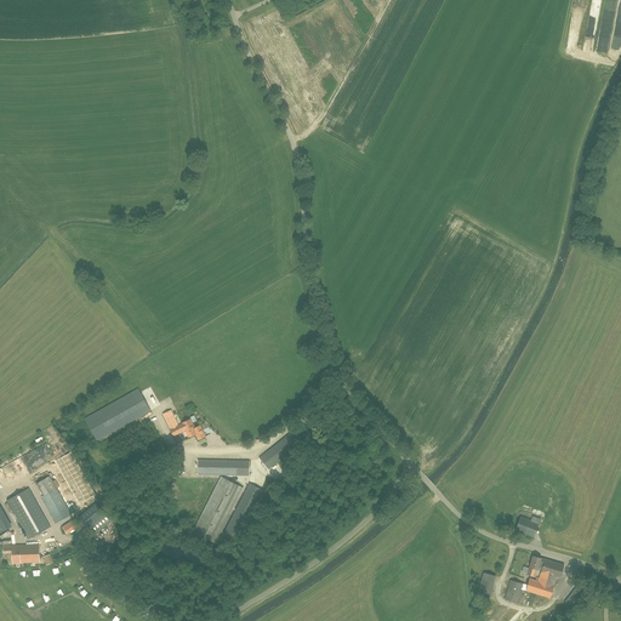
[(597,0),(588,0),(586,16),(594,17),(597,0)]
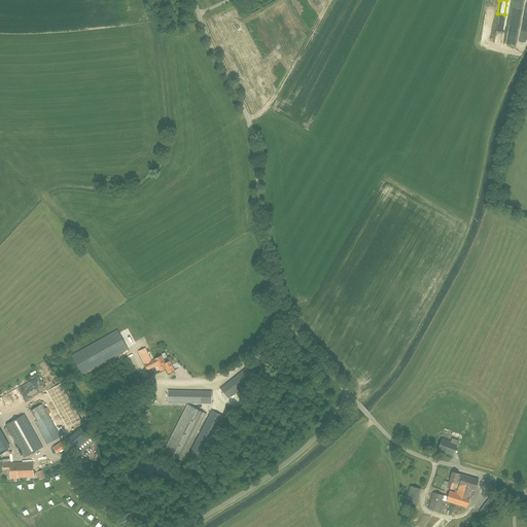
[(241,11),(250,7),(247,3),(239,7),(241,11)]
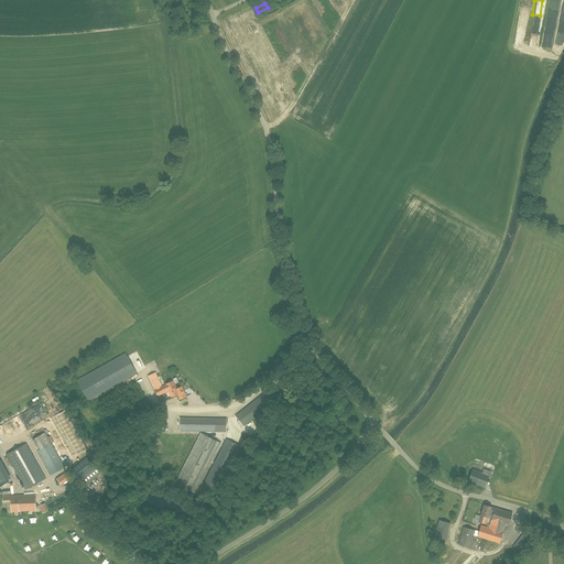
[(126,354),(77,380),(88,400),(137,373),(126,354)]
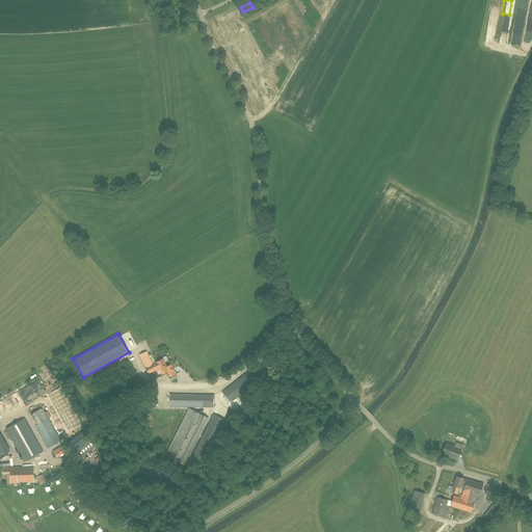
[(157,363),(153,365),(147,351),(139,354),(149,373),(159,368),(162,374),(167,372),(169,376),(176,374),(171,365),(167,367),(163,360),(157,363)]
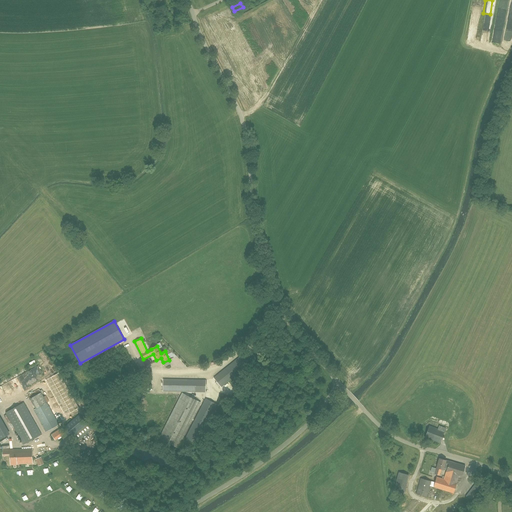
[(249,349),(214,378),(221,387),(256,359),(249,349)]
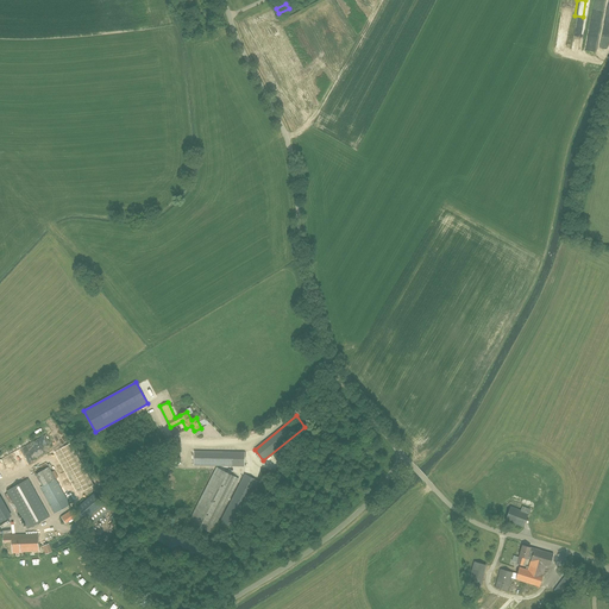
[(39,437),(25,443),(26,446),(22,447),(24,452),(27,450),(29,452),(43,446),(41,439),(39,437)]
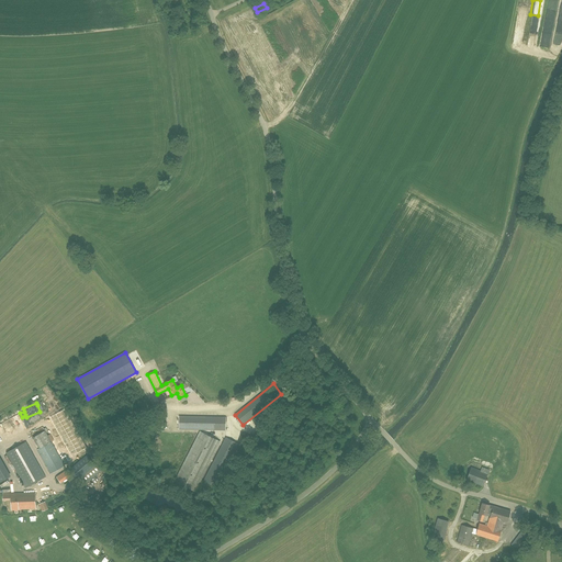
[(155,415),(160,427),(166,424),(161,412),(155,415)]
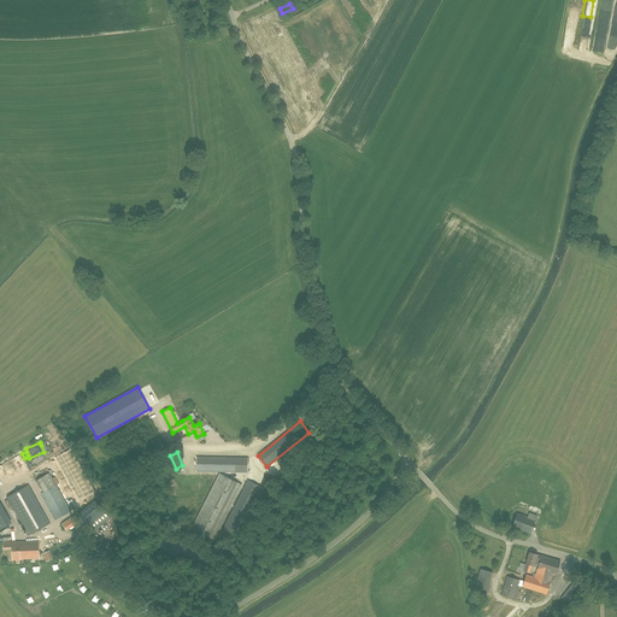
[(9,466),(21,466),(21,453),(17,453),(9,453),(9,466)]
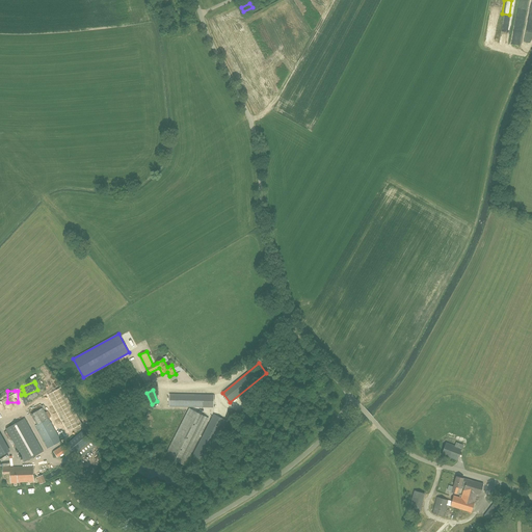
[(169,406),(213,407),(214,395),(169,394),(169,406)]
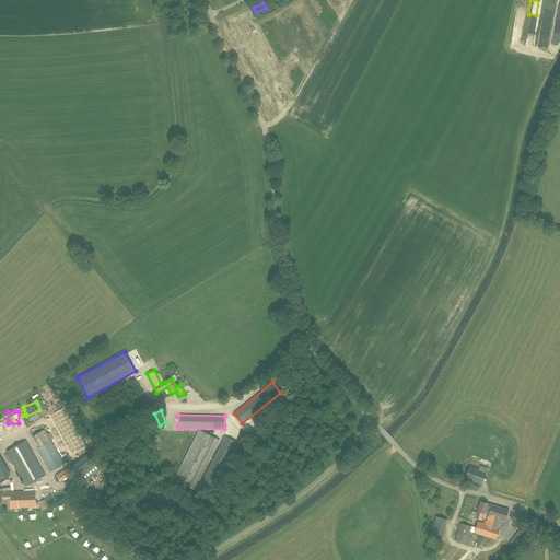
[(39,447),(37,448),(51,473),(65,465),(45,430),(33,436),(39,447)]
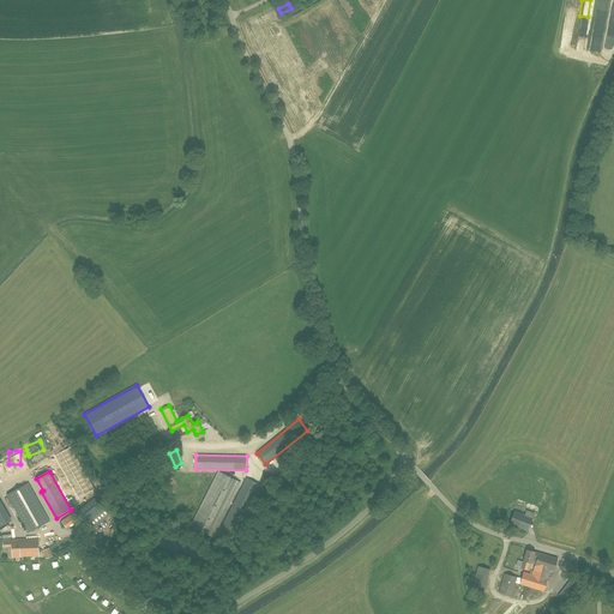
[(240,482),(218,471),(191,525),(212,536),(240,482)]
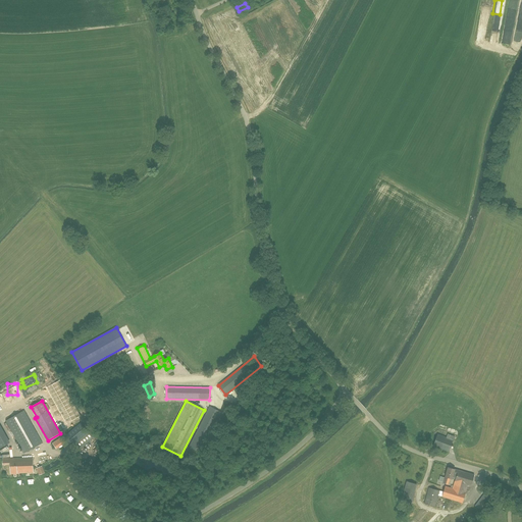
[(210,406),(189,447),(201,453),(221,412),(210,406)]
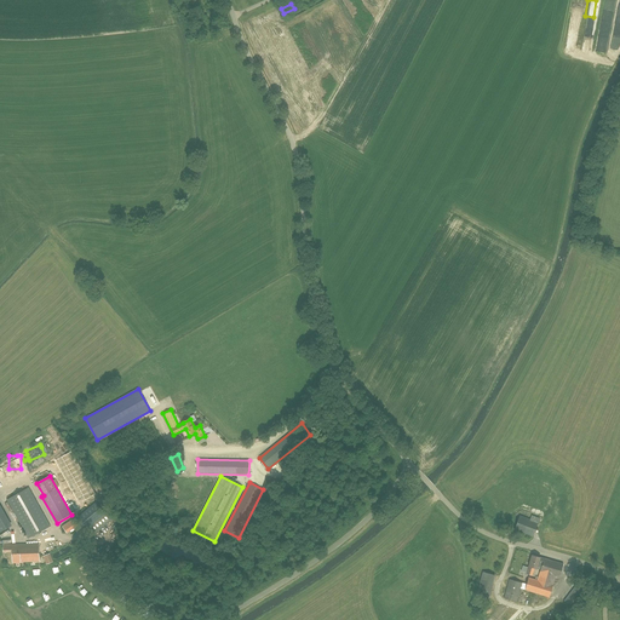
[(29,488),(7,500),(29,538),(50,527),(29,488)]
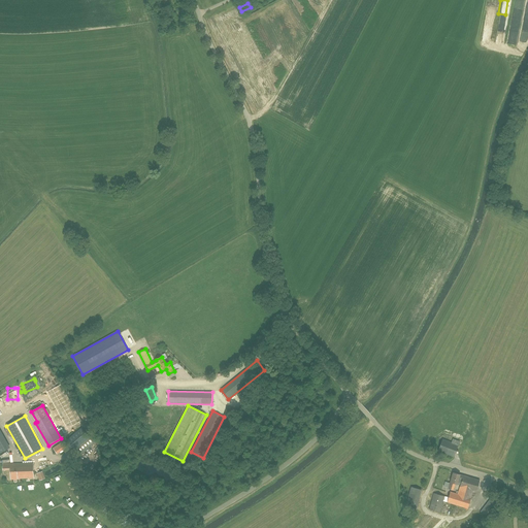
[(78,456),(94,442),(80,427),(65,440),(78,456)]
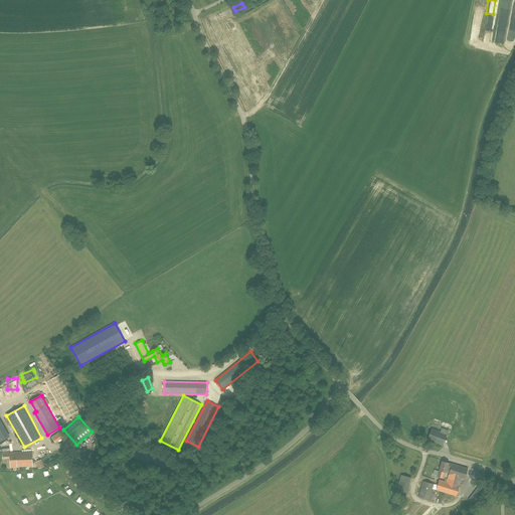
[(442,428),(441,432),(432,427),(427,440),(443,446),(447,434),(448,431),(442,428)]
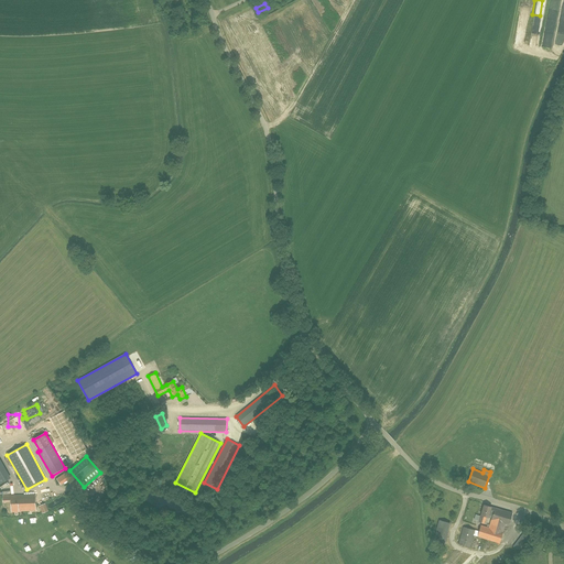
[(68,472),(57,479),(61,485),(72,477),(68,472)]
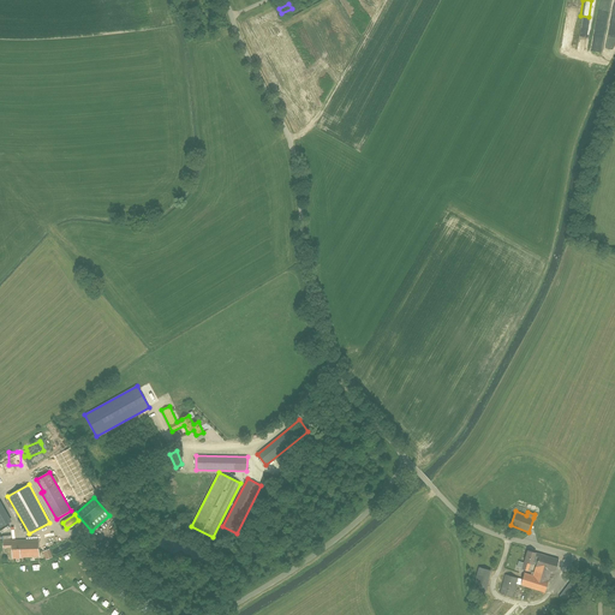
[(21,557),(40,556),(39,539),(4,541),(4,548),(12,548),(13,559),(21,557)]
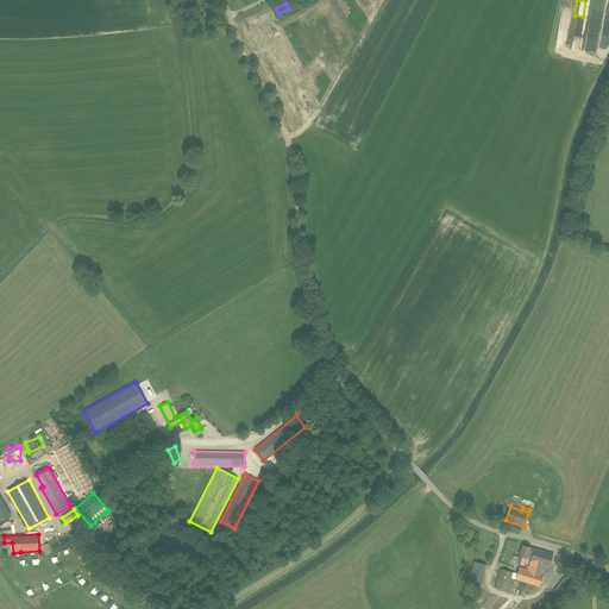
[(49,544),(43,546),(45,554),(52,552),(49,544)]
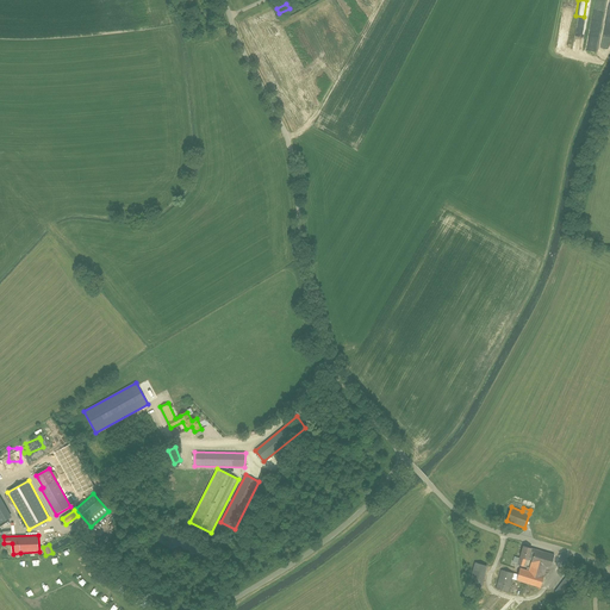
[(512,564),(517,565),(523,566),(526,559),(531,560),(529,571),(520,568),(518,574),(500,570),(496,589),(509,592),(512,579),(540,587),(547,566),(551,567),(554,554),(523,546),(520,560),(514,559),(512,564)]
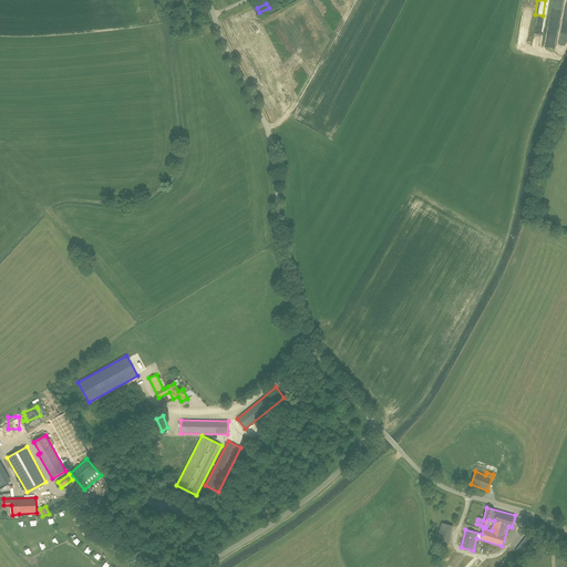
[(452,526),(442,523),(436,544),(446,546),(452,526)]
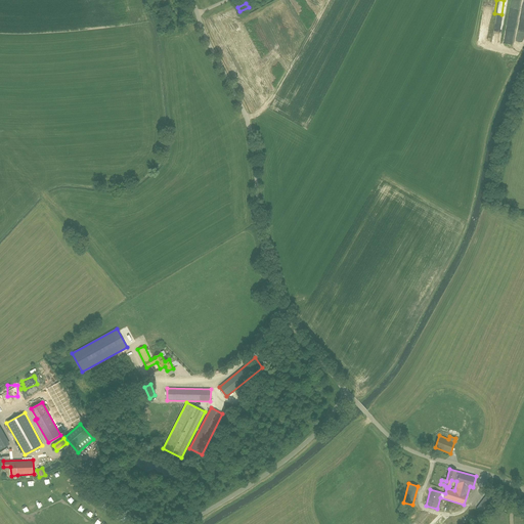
[(478,509),(482,512),(492,498),(487,495),(478,509)]
